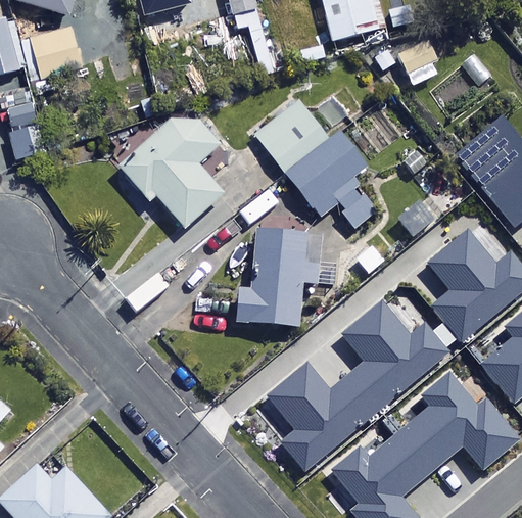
[(18,0),(17,3),(70,17),(75,0),(18,0)]
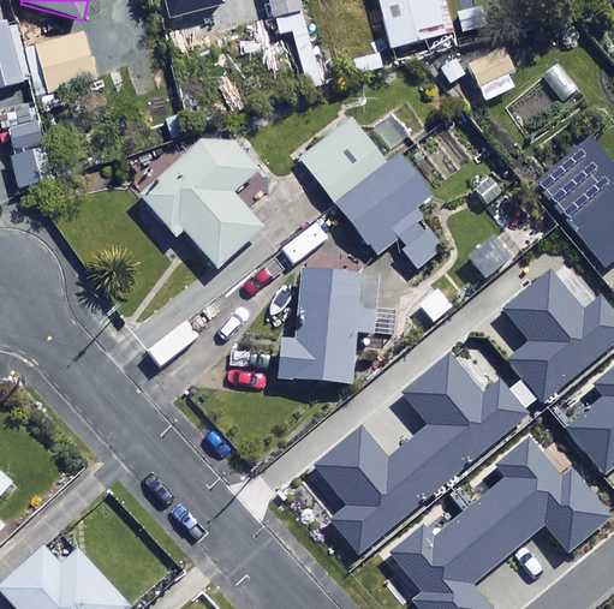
[(308,87),(321,83),(296,0),(266,0),(275,31),(290,28),(308,87)]
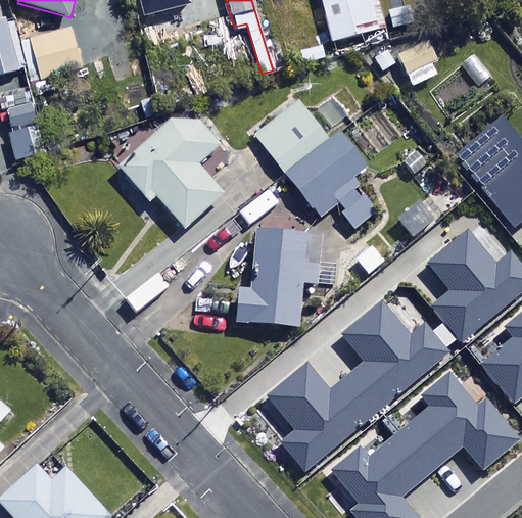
[(314,0),(327,43),(385,27),(377,0),(314,0)]
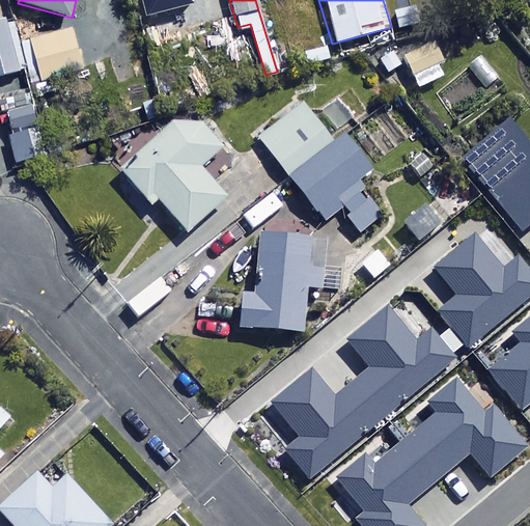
[(393,0),(399,28),(415,24),(409,0),(393,0)]
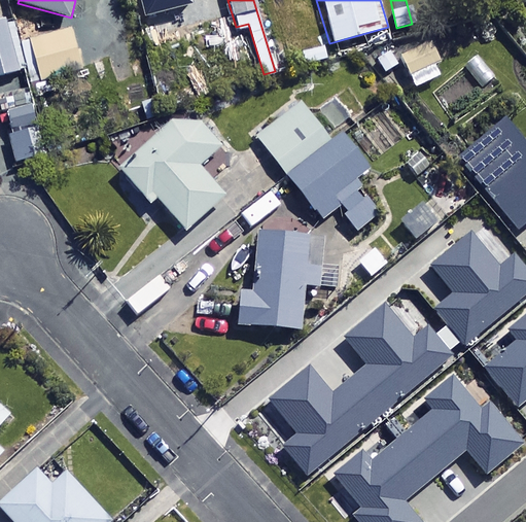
[(0,75),(19,70),(3,22),(0,22),(0,75)]
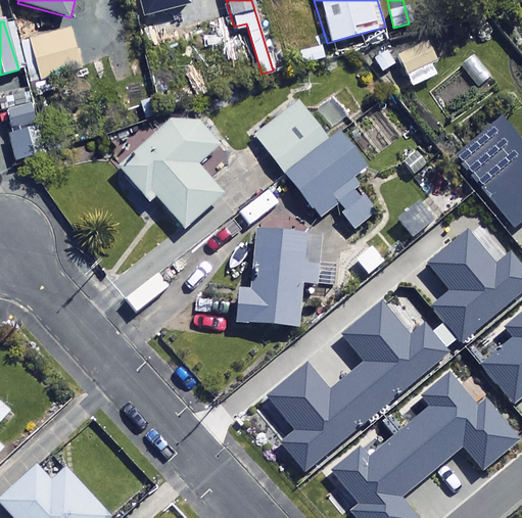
[(81,69),(72,29),(28,39),(37,80),(81,69)]
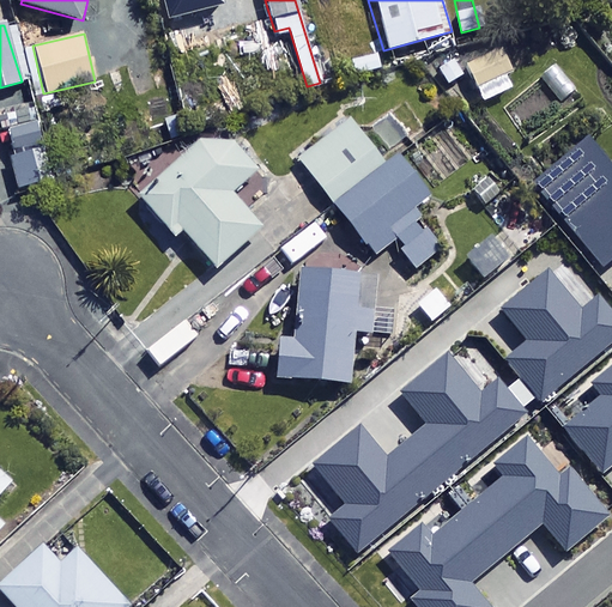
[(511,72),(501,46),(466,60),(477,86),(511,72)]
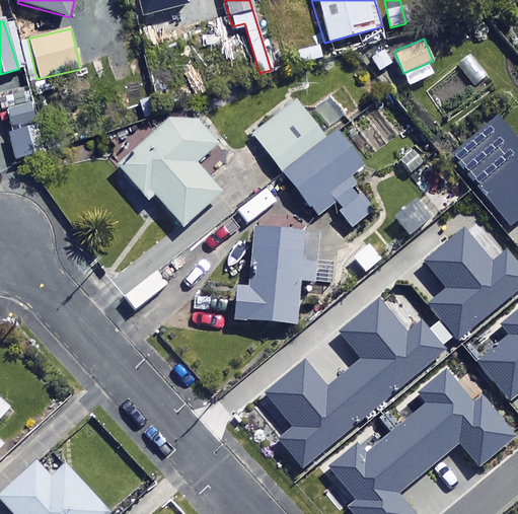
[(321,43),(293,51),(297,66),(325,58),(321,43)]
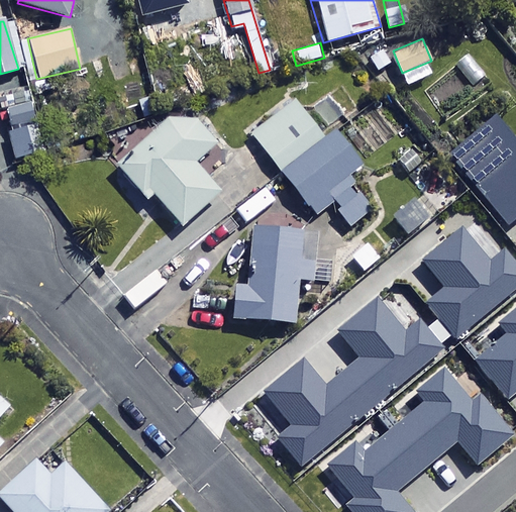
[(472,91),(457,66),(427,82),(442,108),(472,91)]
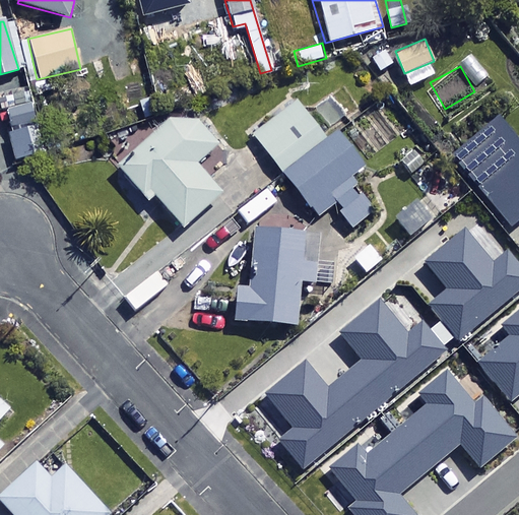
[(325,138),(293,97),(250,129),(316,214),(334,200),(352,224),(372,209),(350,182),(366,171),(335,130),(325,138)]
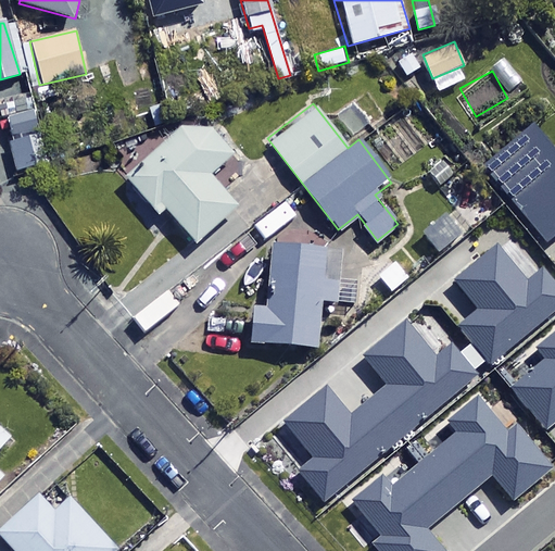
[(554,139),(535,115),(483,159),(546,236),(554,228),(554,139)]
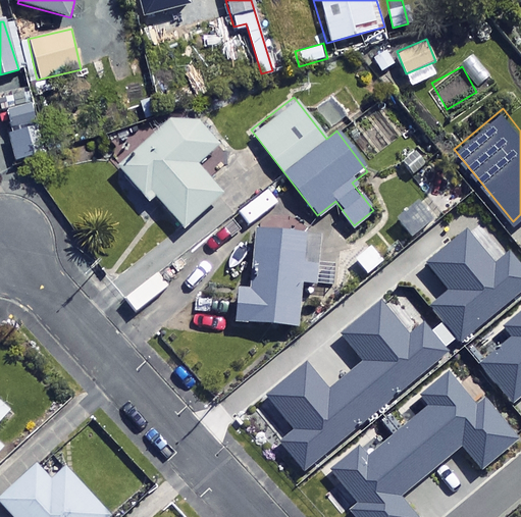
[(217,146),(187,110),(120,167),(149,200),(156,195),(185,227),(221,195),(195,165),(217,146)]
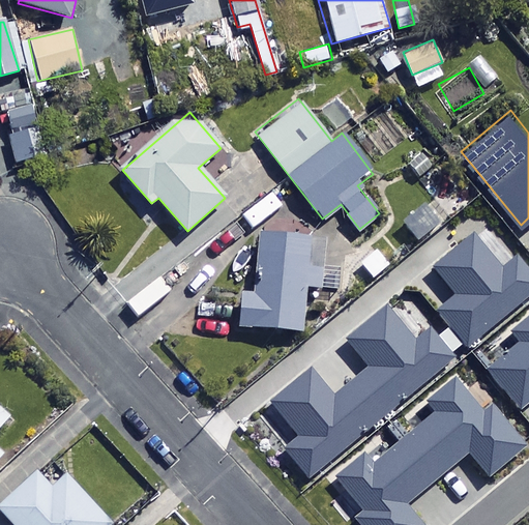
[(46,156),(40,129),(9,135),(15,162),(46,156)]
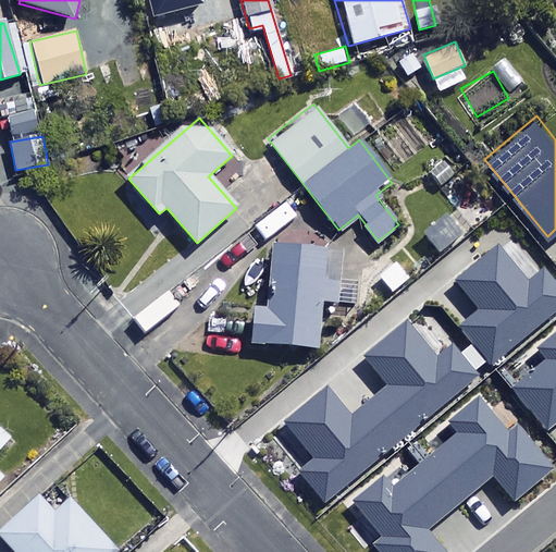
[(251,227),(264,243),(293,219),(280,203),(251,227)]
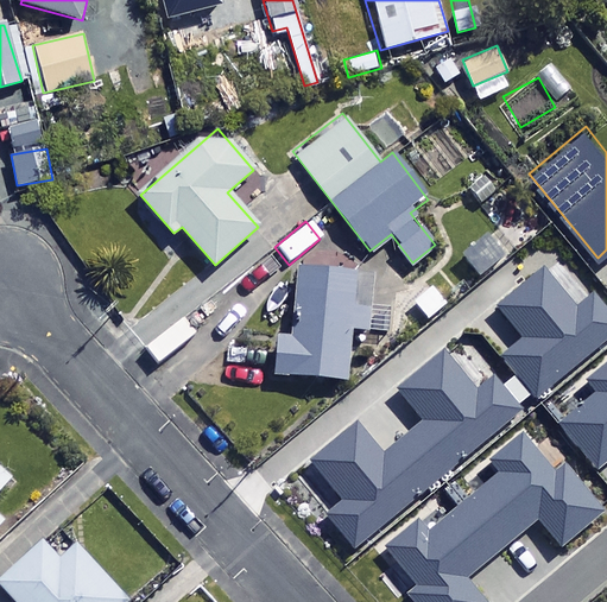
[(512,246),(497,227),(461,257),(476,276),(512,246)]
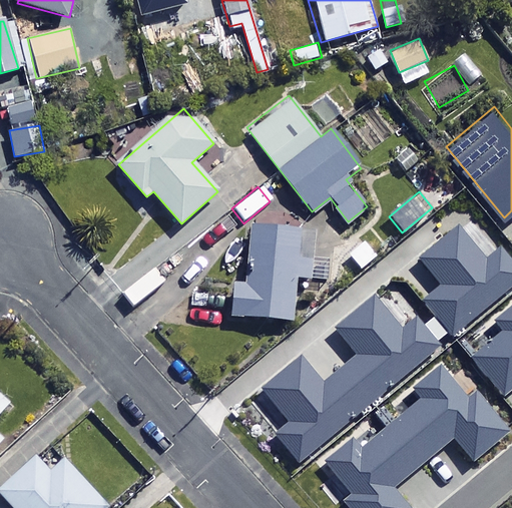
[(511,283),(511,261),(499,246),(486,258),(457,224),(418,258),(440,284),(421,299),(451,335),(511,283)]
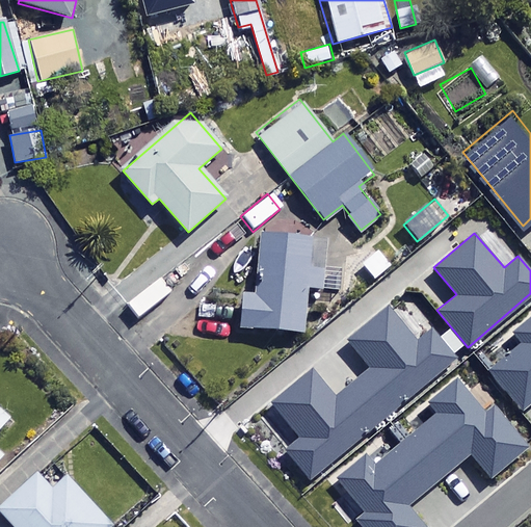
[(241,328),(304,333),(308,291),(340,293),(341,271),(309,269),(312,239),(262,236),(258,294),(243,293),(241,328)]
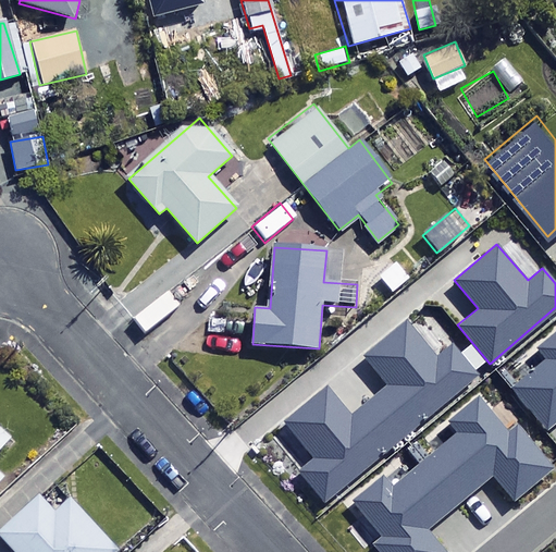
[(180,305),(168,290),(133,316),(145,331),(180,305)]
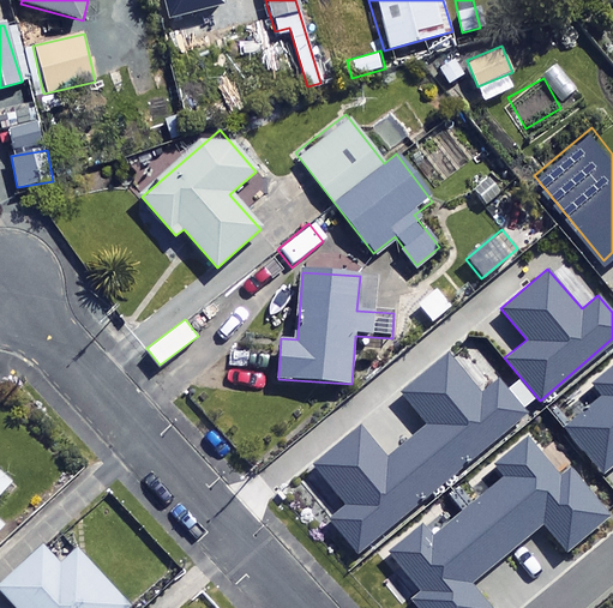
[(358,423),(311,462),(346,503),(328,517),(358,553),(528,411),(497,375),(479,391),(446,351),(400,391),(427,423),(386,457),(358,423)]
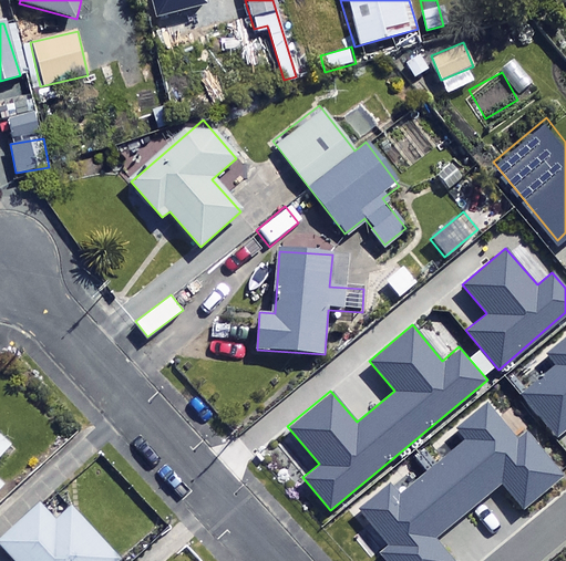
[(565,332),(543,352),(554,365),(520,394),(556,436),(565,427),(565,332)]
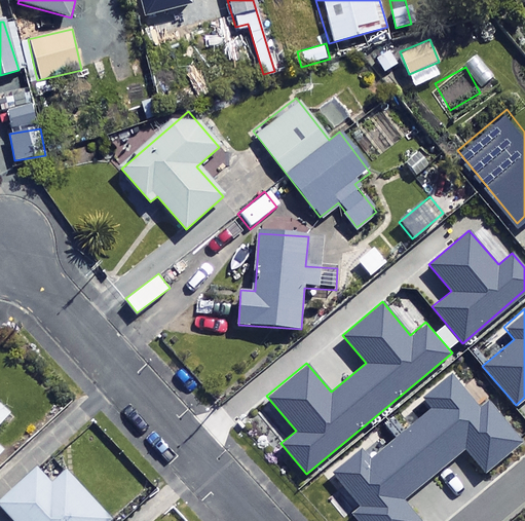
[(480,405),(451,371),(421,396),(430,407),(369,456),(361,446),(331,471),(360,506),(351,512),(359,520),(421,520),(402,497),(464,446),(485,471),(521,441),(486,400),(480,405)]
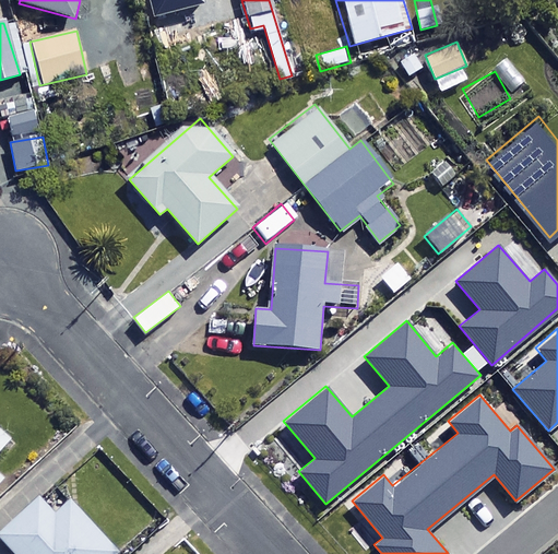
[(0,483),(6,478),(0,472),(0,454),(12,440),(0,429),(0,483)]
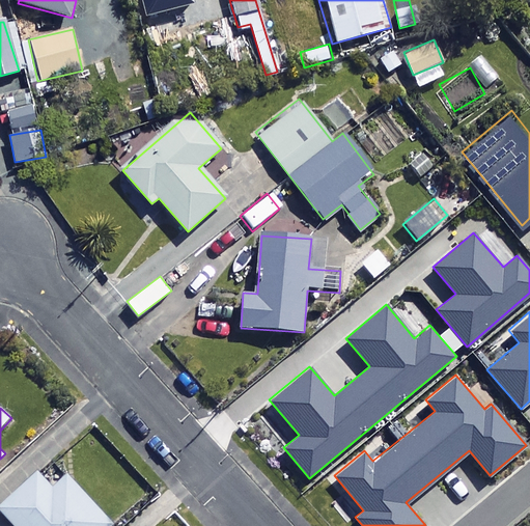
[(51,488),(37,473),(0,506),(0,509),(15,525),(110,525),(111,525),(64,475),(51,488)]
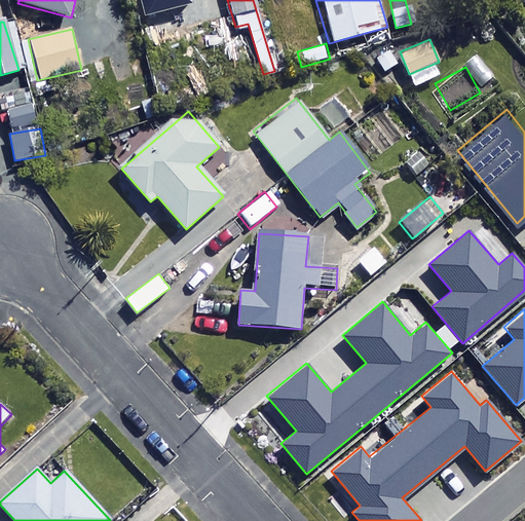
All buildings are outlined.
